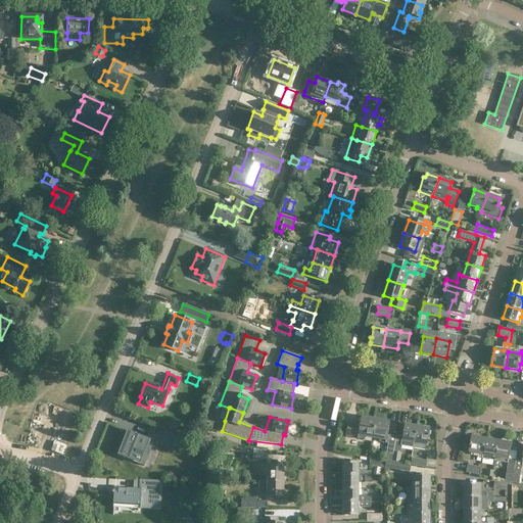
[(364,439),(364,436),(372,437),(375,420),(361,417),(360,425),(355,425),(355,424),(348,423),(345,435),(358,437),(358,438),(364,439)]
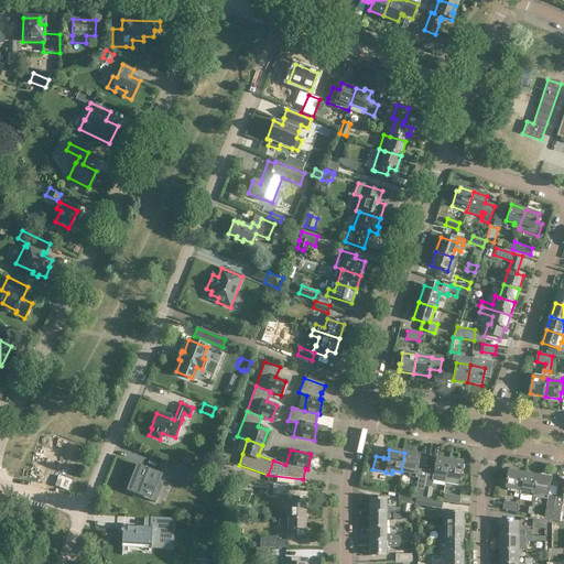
[(404,453),(401,472),(409,474),(408,476),(415,478),(415,477),(419,478),(416,488),(424,490),(424,487),(426,476),(427,470),(416,468),(420,455),(413,454),(413,453),(405,452),(405,453),(404,453)]
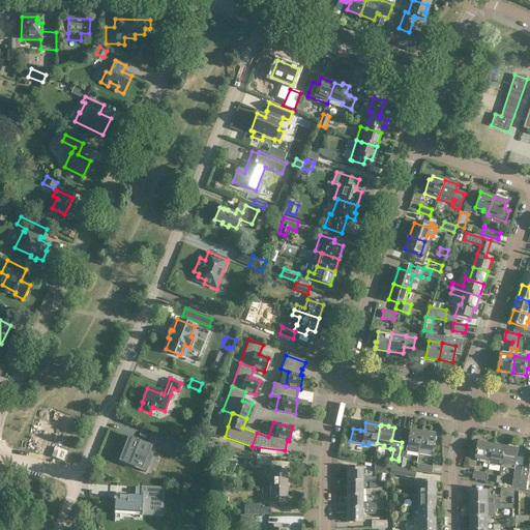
[(177,440),(153,431),(147,444),(128,436),(127,438),(121,452),(118,461),(145,472),(146,472),(155,448),(172,454),(177,440)]
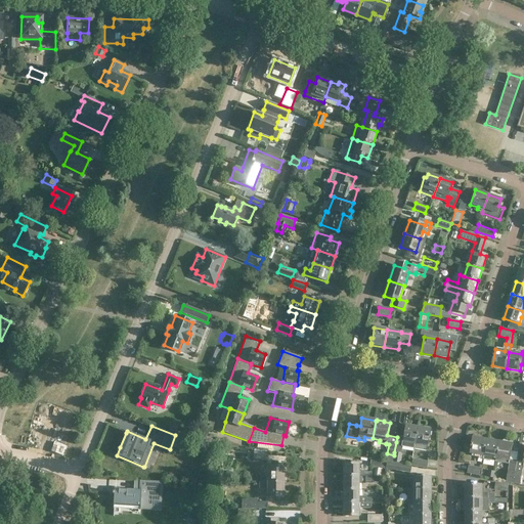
[(402,443),(401,446),(413,448),(415,443),(418,428),(405,426),(402,441),(402,443)]
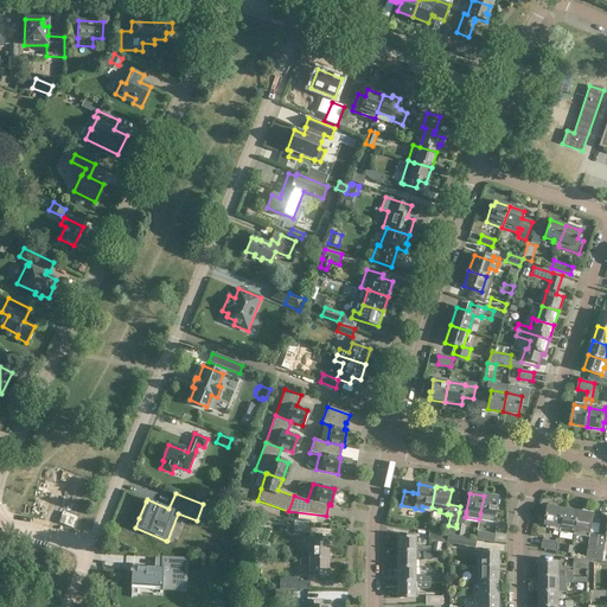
[(479,519),(479,521),(486,521),(493,523),(494,516),(498,497),(490,496),(484,496),(480,513),(479,519)]
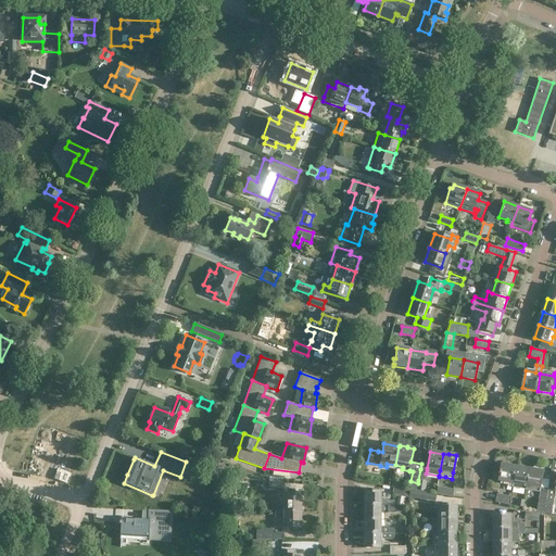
[(503,464),(500,481),(514,483),(517,466),(503,464)]
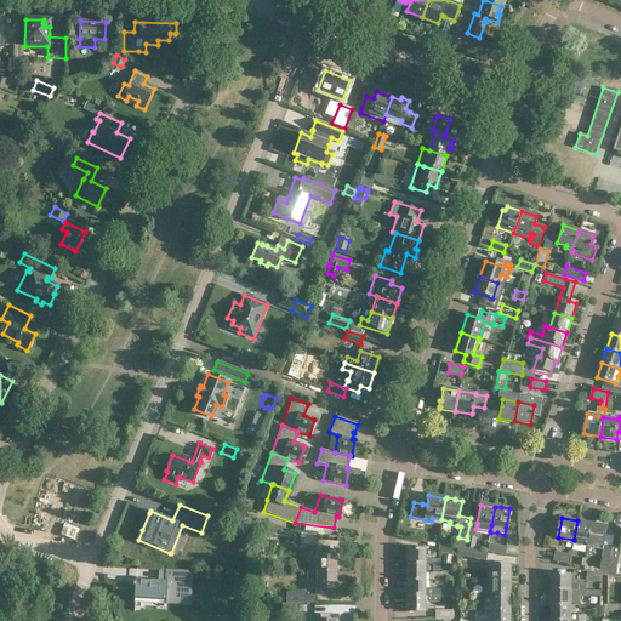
[(577,520),(574,540),(573,545),(588,547),(592,524),(577,520)]
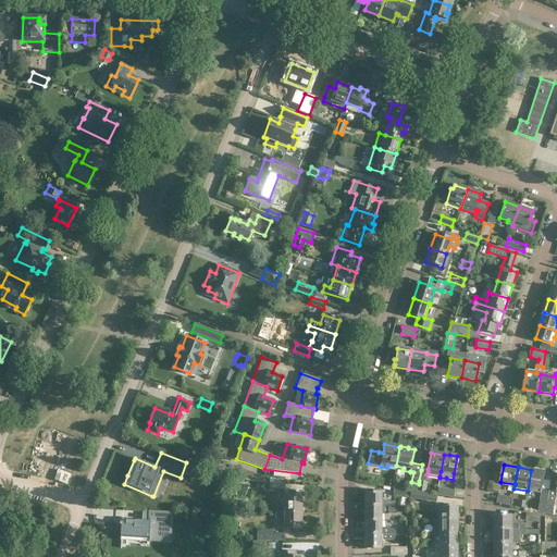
[(542,489),(545,472),(531,470),(528,491),(542,493),(539,512),(545,514),(549,491),(542,489)]
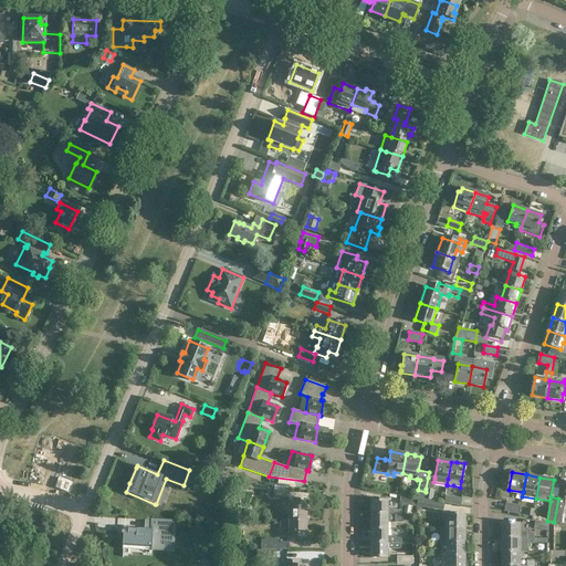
[(398,503),(415,505),(416,498),(400,494),(398,503)]
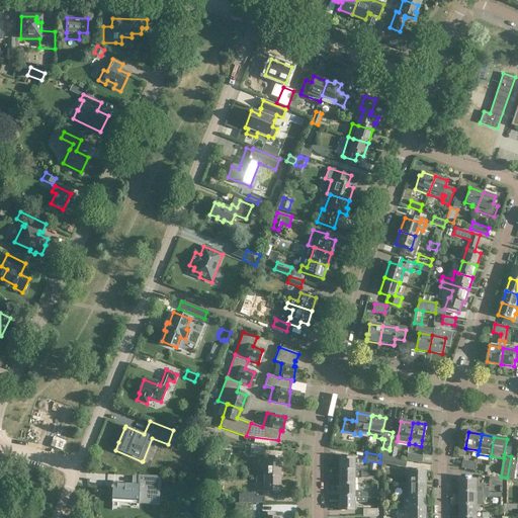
[(407,460),(421,462),(422,456),(408,453),(407,460)]
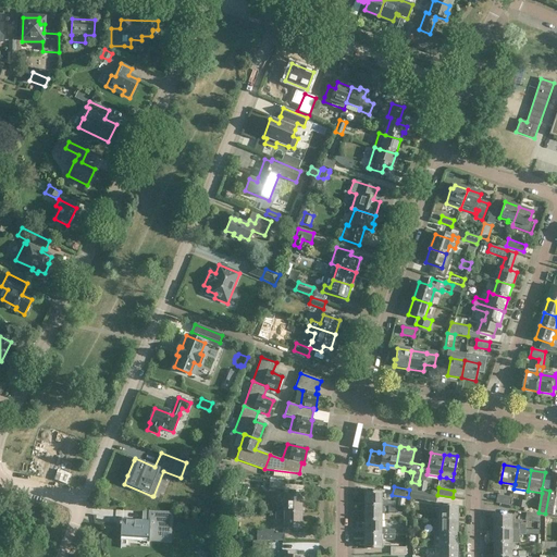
[(409,497),(435,502),(436,495),(410,490),(409,497)]
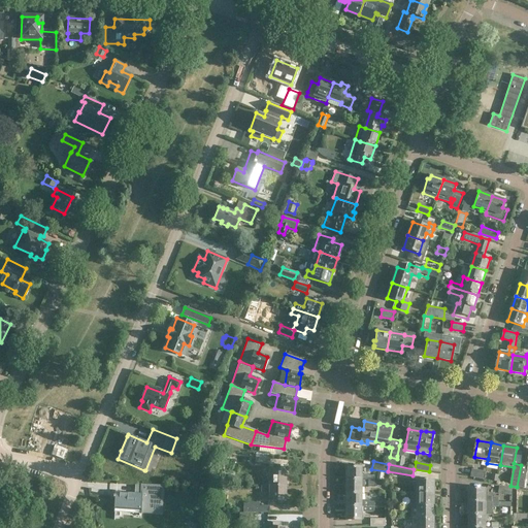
[(527,469),(527,465),(527,466),(521,465),(517,487),(524,488),(527,469)]
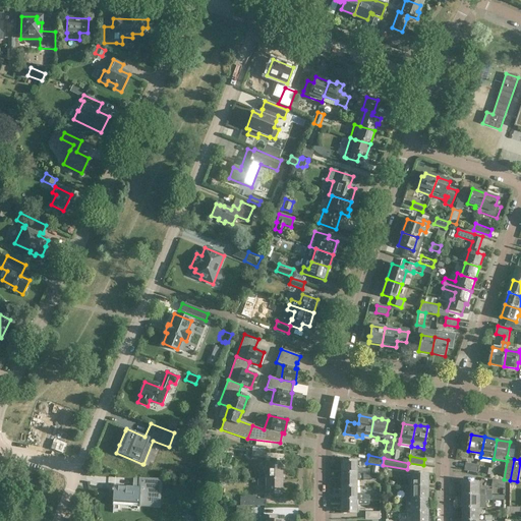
[(356,468),(356,461),(341,461),(341,474),(368,474),(368,469),(361,469),(361,468),(356,468)]
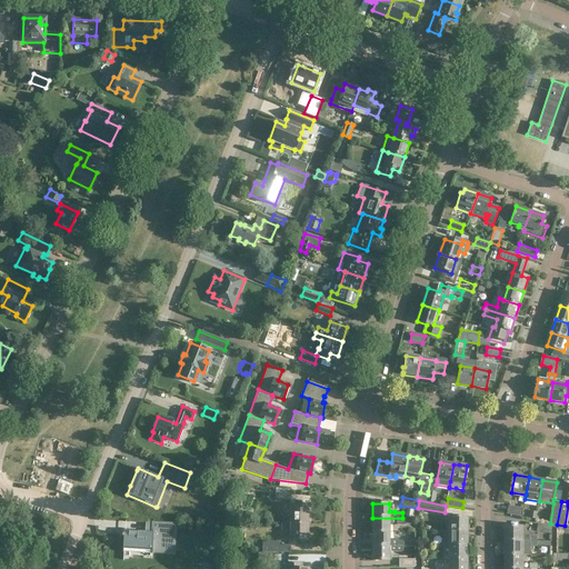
[(521,516),(522,508),(509,506),(508,513),(521,516)]
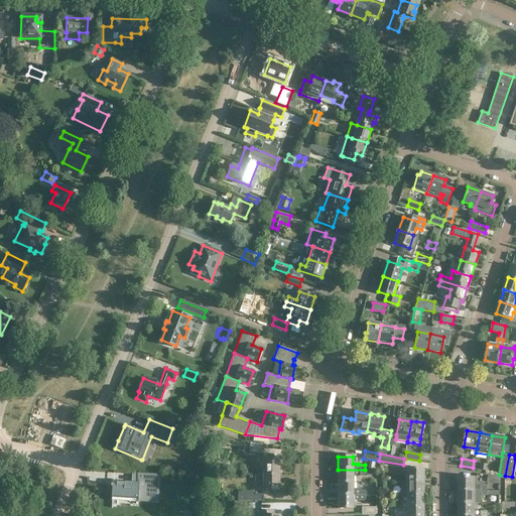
[(264,467),(264,475),(278,475),(278,473),(279,473),(279,467),(278,467),(278,460),(262,460),(262,467),(264,467)]
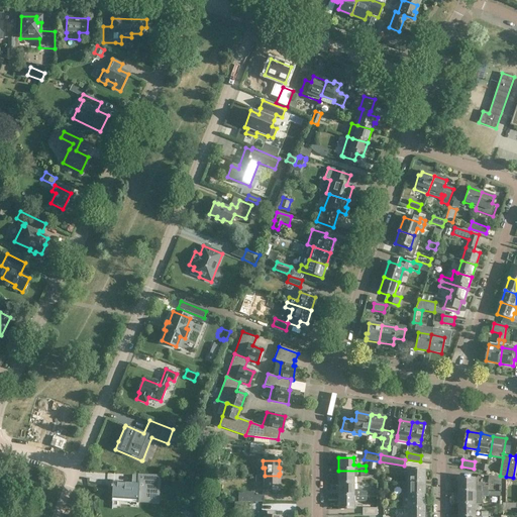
[(417,468),(413,468),(413,470),(408,470),(408,483),(424,483),(424,470),(417,470),(417,468)]
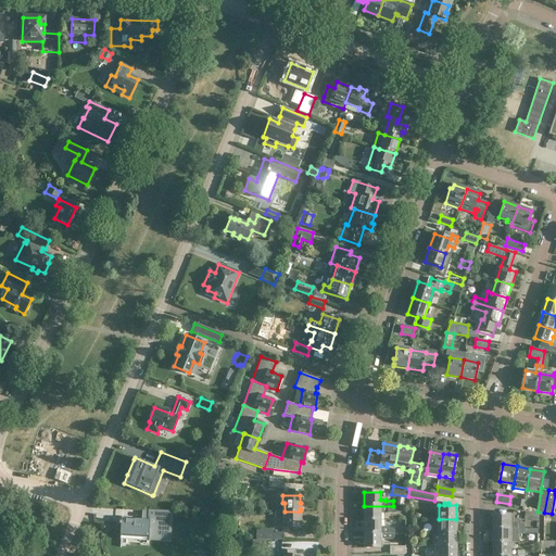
[(387,512),(393,512),(393,506),(364,506),(364,520),(380,520),(380,514),(387,514),(387,512)]
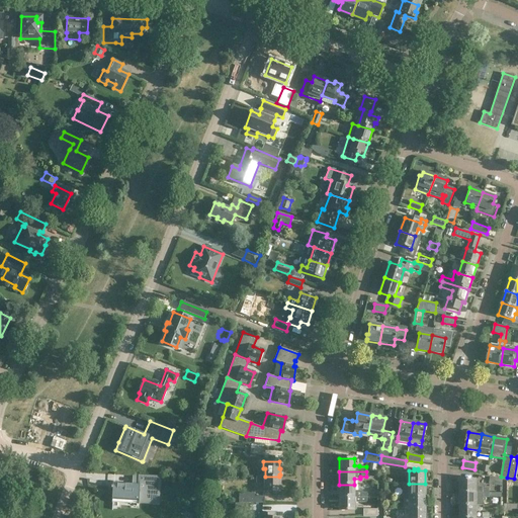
[(113,483),(112,501),(137,502),(138,500),(148,500),(149,492),(158,492),(159,476),(133,475),(132,486),(120,485),(120,484),(113,483)]
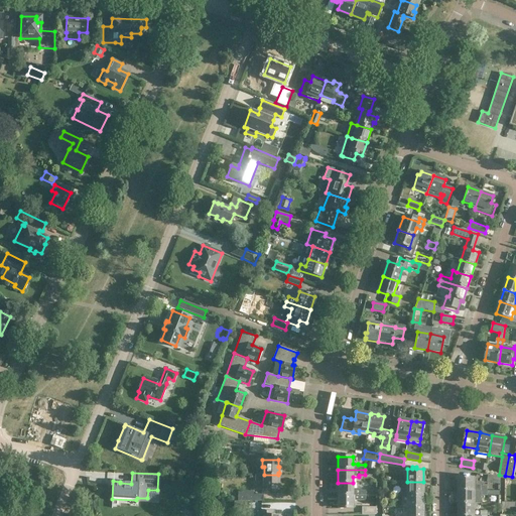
[(277,490),(278,490),(278,475),(264,475),(262,475),(262,490),(271,490),(271,491),(277,492),(277,490)]
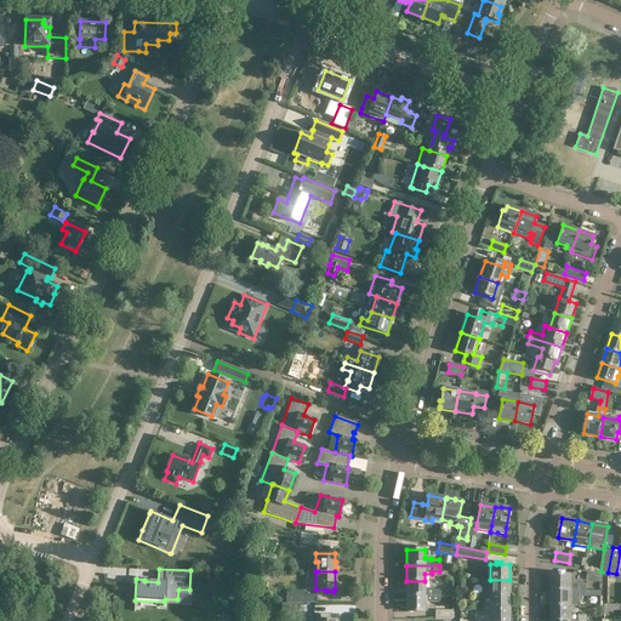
[(586,580),(602,582),(602,574),(587,571),(586,580)]
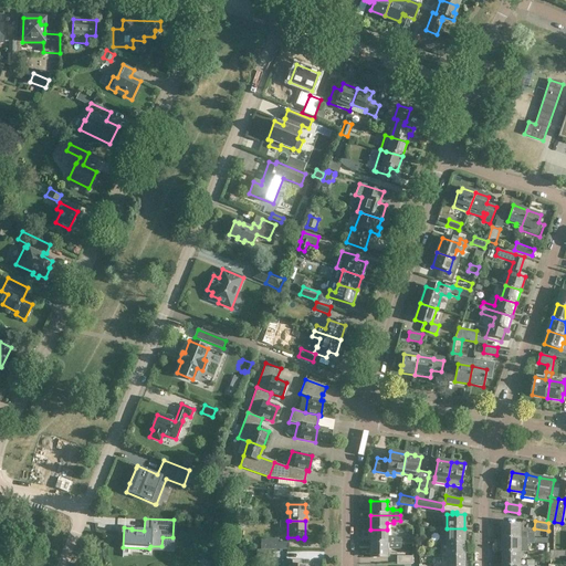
[(521,532),(521,524),(503,524),(502,538),(535,538),(535,533),(527,533),(527,532),(521,532)]
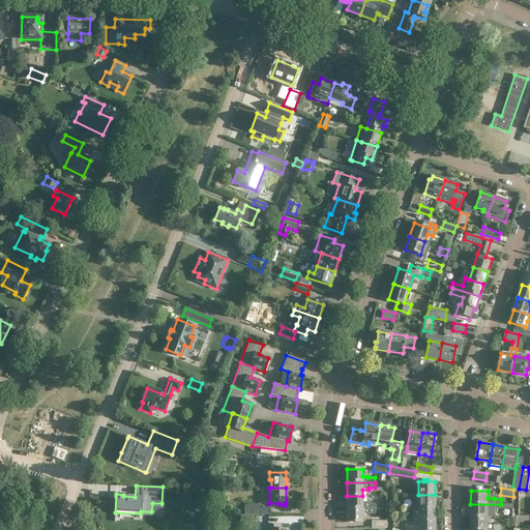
[(412,495),(412,507),(417,508),(435,508),(435,495),(418,495),(412,495)]
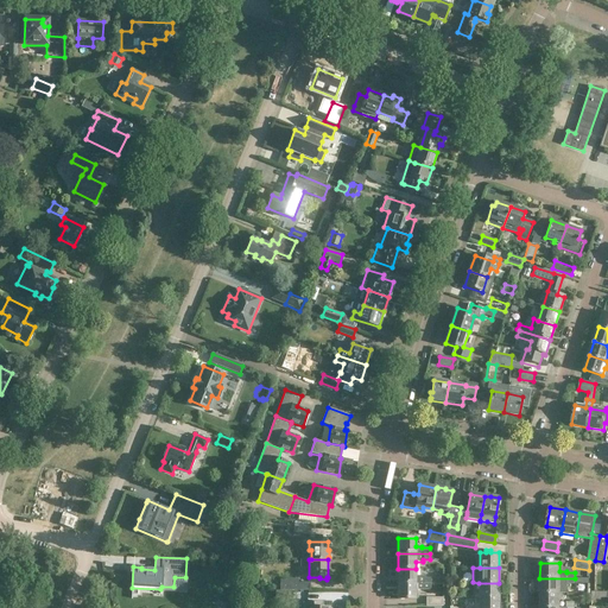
[(430,584),(430,577),(424,578),(424,576),(416,576),(416,569),(398,569),(398,584),(430,584)]
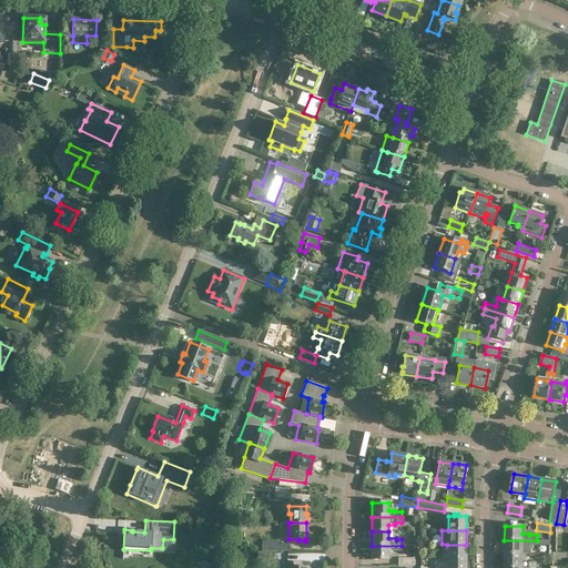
[(504,540),(504,554),(523,554),(529,554),(529,546),(537,546),(537,540),(504,540)]
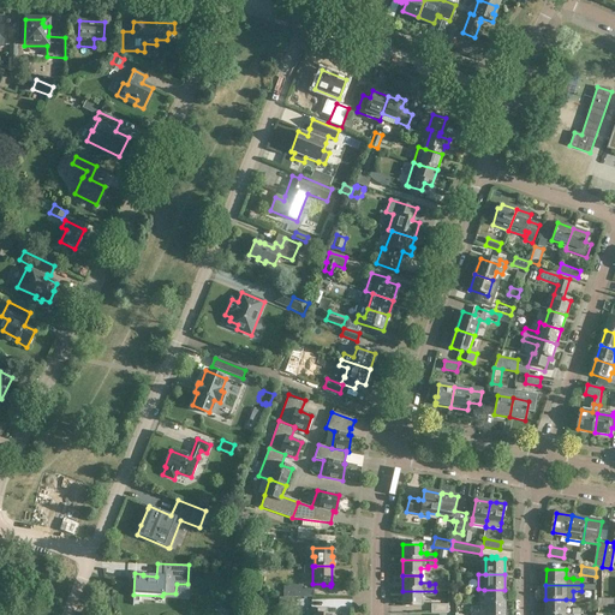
[(284,597),(314,597),(314,590),(302,590),(302,586),(284,586),(284,597)]
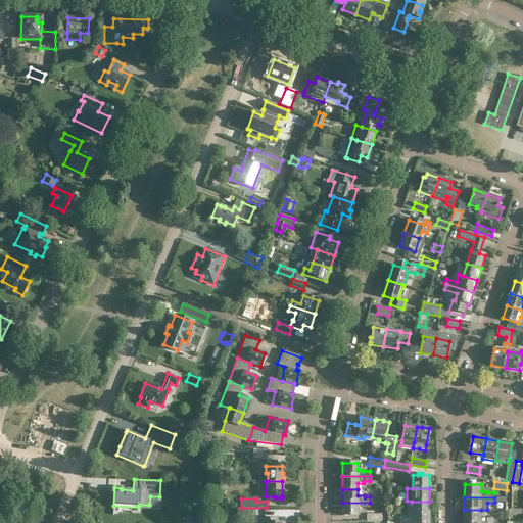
[(407,501),(407,514),(412,514),(429,514),(429,502),(412,502),(407,501)]
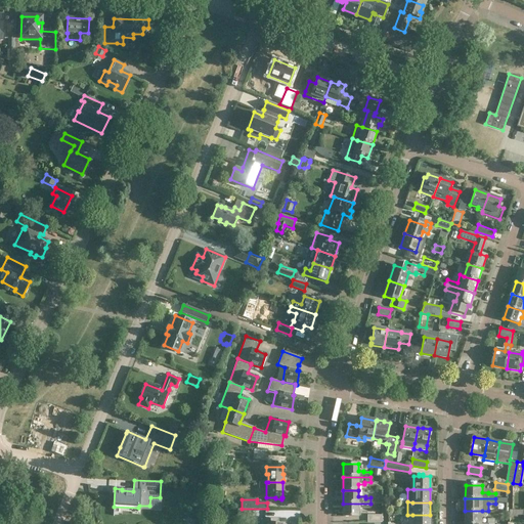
[(343,517),(358,517),(358,509),(370,509),(370,504),(343,504),(343,517)]
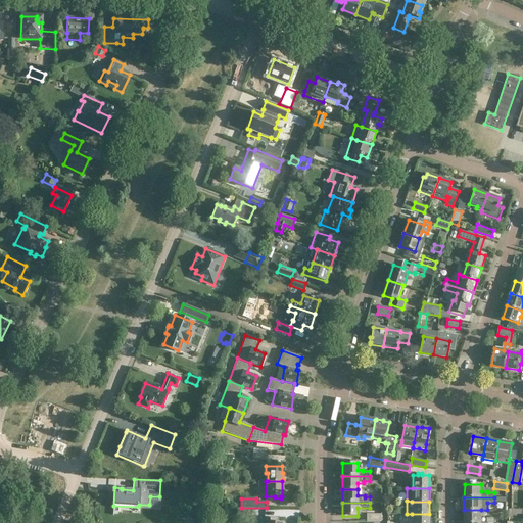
[(481,510),(464,510),(464,522),(481,522),(481,510)]
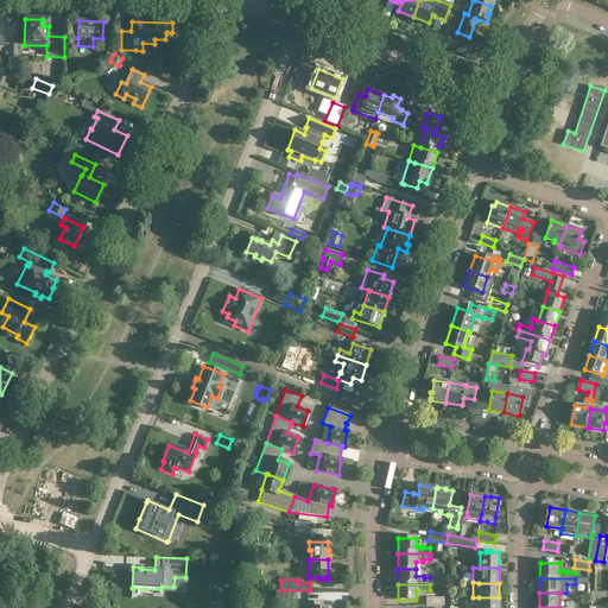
[(498,607),(499,597),(479,597),(479,607),(498,607)]
